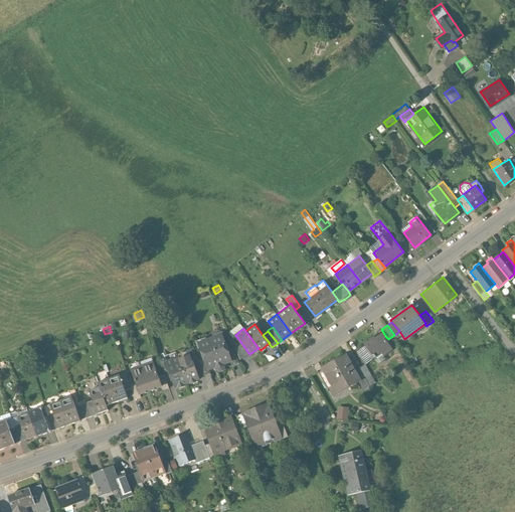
[(365,345),(358,350),(367,362),(374,357),(378,362),(385,357),(384,355),(393,349),(384,337),(385,336),(382,331),(375,336),(374,335),(363,342),(365,345)]
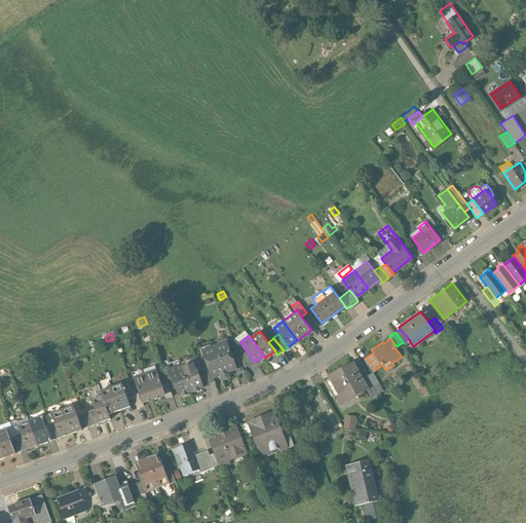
[(202,349),(209,366),(213,376),(235,368),(236,368),(232,358),(226,341),(202,349)]
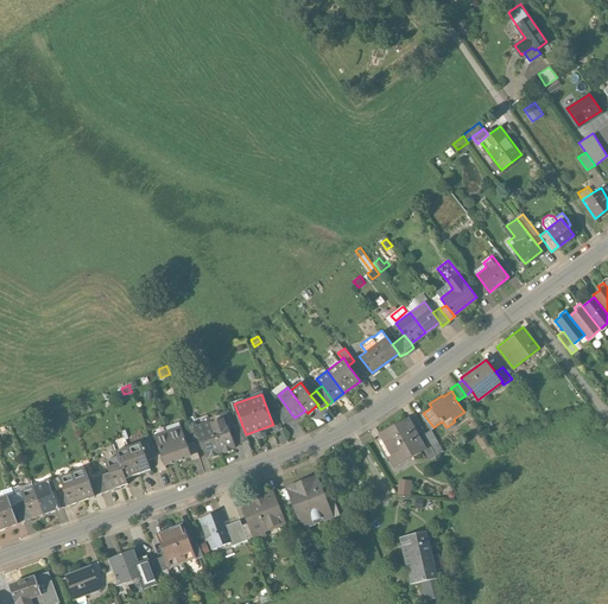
[(285,405),(278,409),(284,424),(293,417),(285,405)]
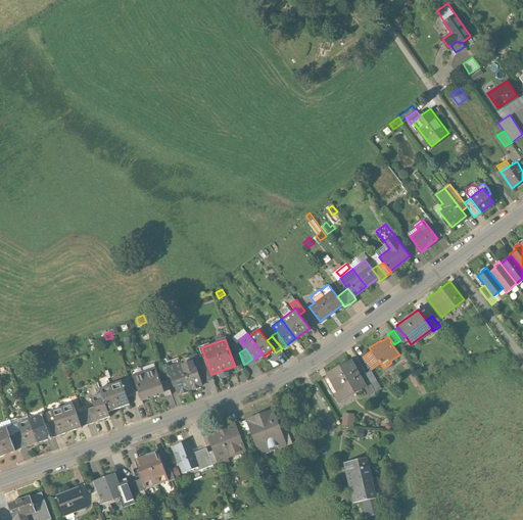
[(190,355),(191,359),(192,358),(196,368),(201,366),(196,351),(190,355)]
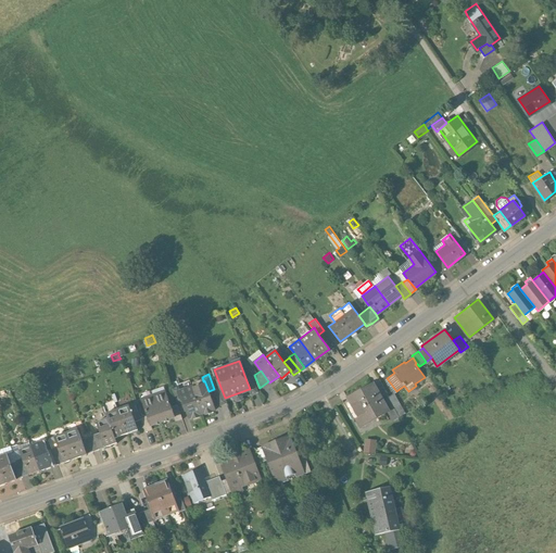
[(252,375),(245,378),(250,389),(249,389),(250,393),(257,390),(252,375)]
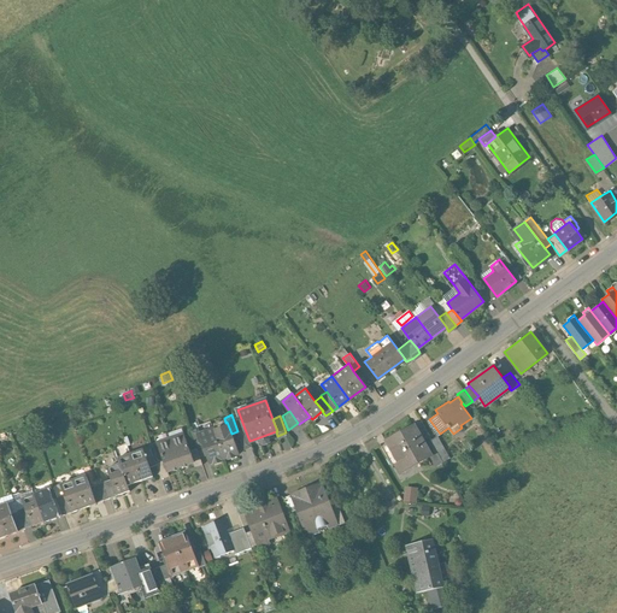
[(50,423),(48,419),(39,423),(41,431),(48,429),(47,424),(50,423)]
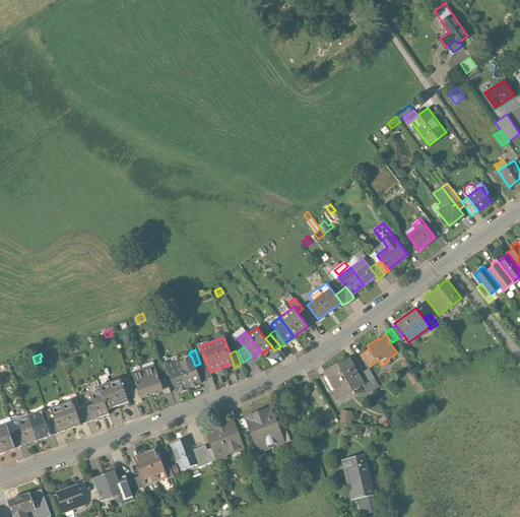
[(190,357),(180,361),(189,385),(200,381),(195,366),(191,356),(190,357)]
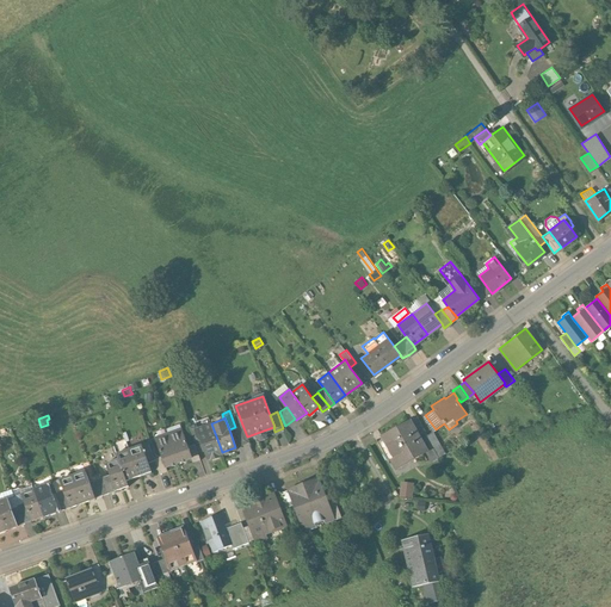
[(411,420),(383,435),(399,465),(426,451),(426,450),(420,438),(411,420)]
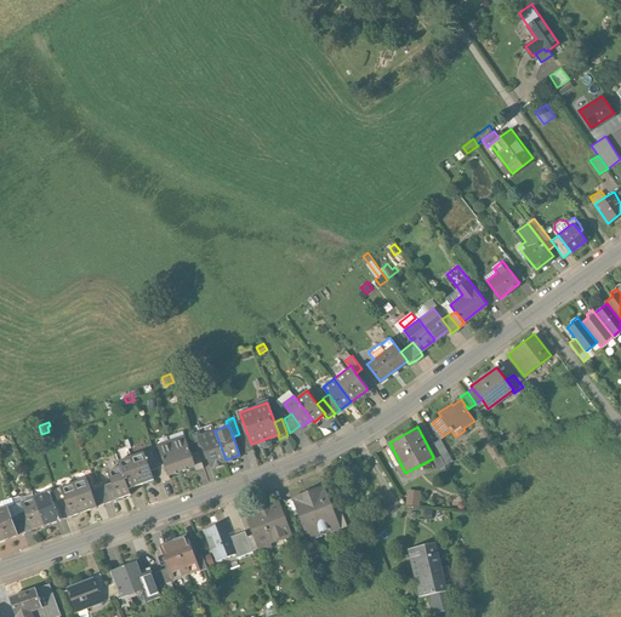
[(26,429),(17,433),(21,444),(30,440),(26,429)]
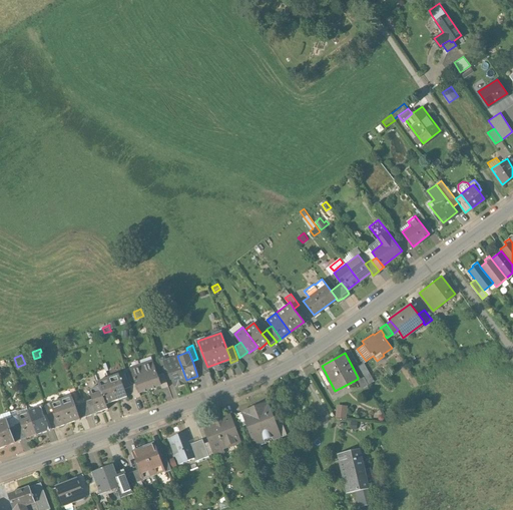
[(164,355),(158,357),(163,372),(169,369),(165,360),(166,359),(164,355)]
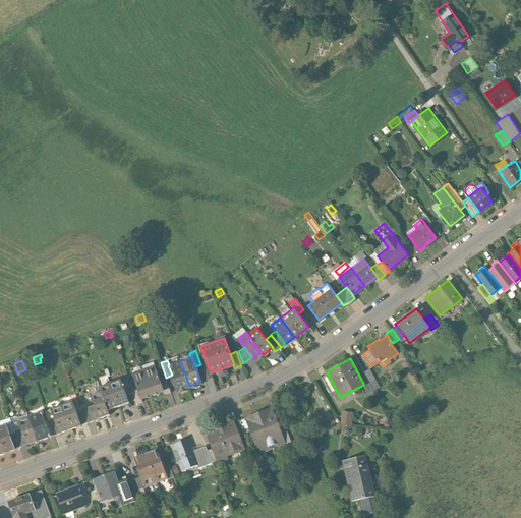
[(177,391),(189,386),(180,361),(169,364),(168,365),(172,375),(177,391)]
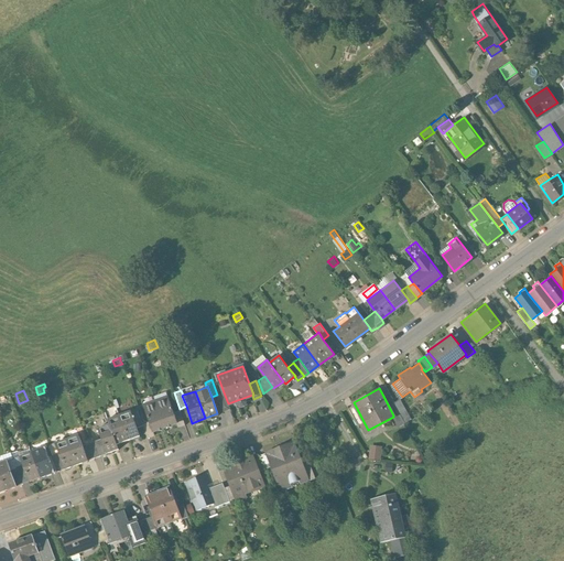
[(224,392),(217,395),(223,410),(230,408),(228,403),(224,392)]
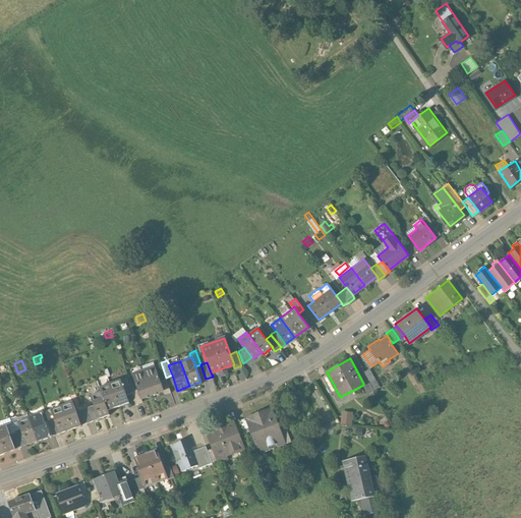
[(156,366),(145,370),(153,393),(163,390),(164,389),(161,380),(156,366)]
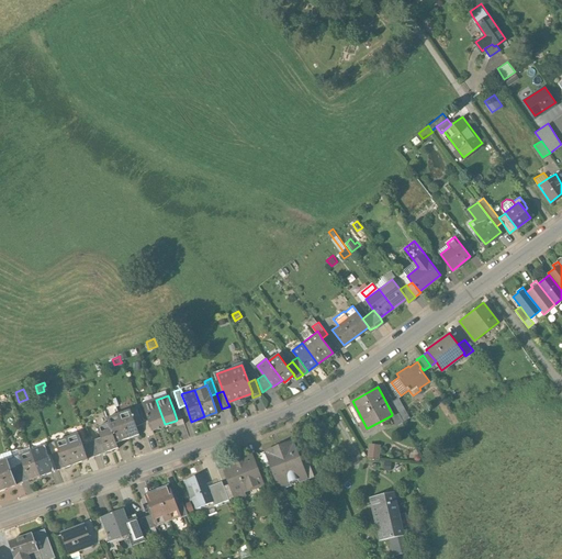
[(398,397),(392,400),(403,421),(409,416),(398,397)]
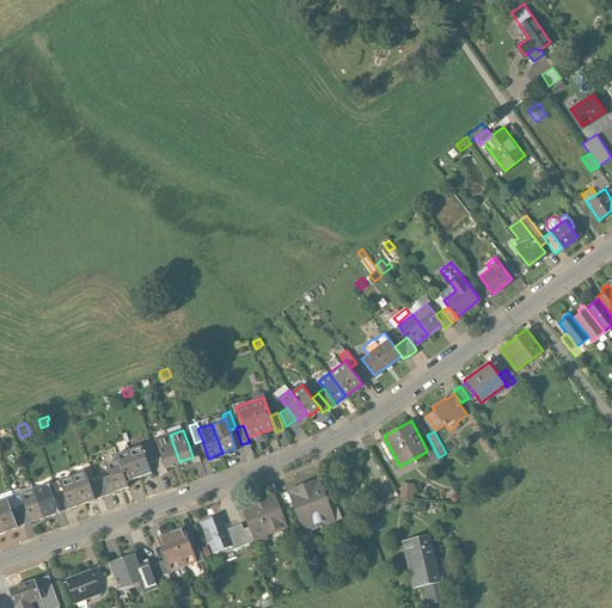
[(166,466),(179,461),(170,435),(155,440),(161,455),(165,466),(166,466)]
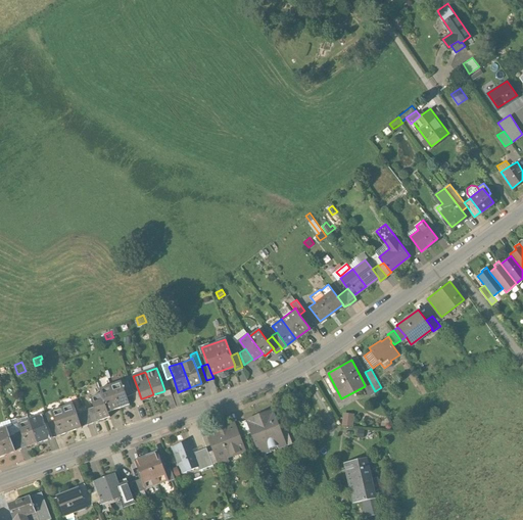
[(365,372),(360,375),(365,385),(365,386),(369,394),(375,391),(365,372)]
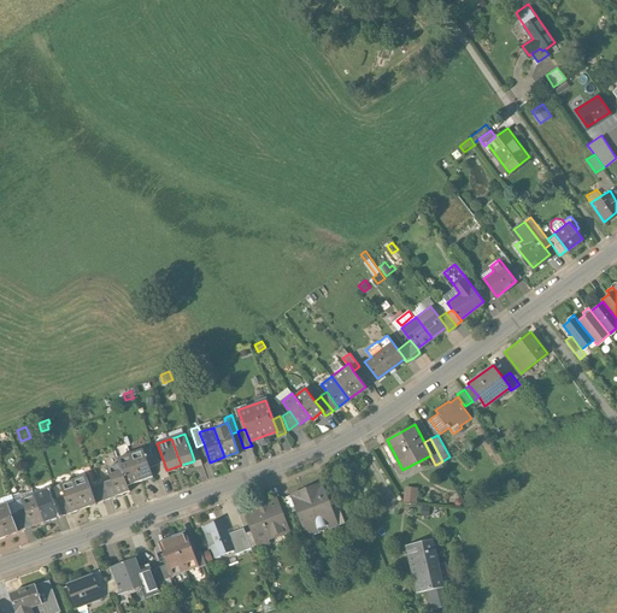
[(151,446),(144,448),(150,465),(157,463),(157,461),(151,446)]
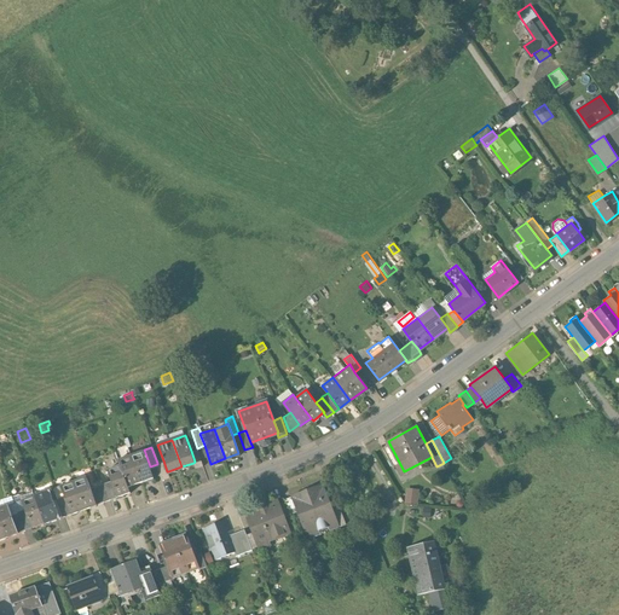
[(144,448),(131,453),(140,481),(154,476),(150,466),(144,450),(144,448)]
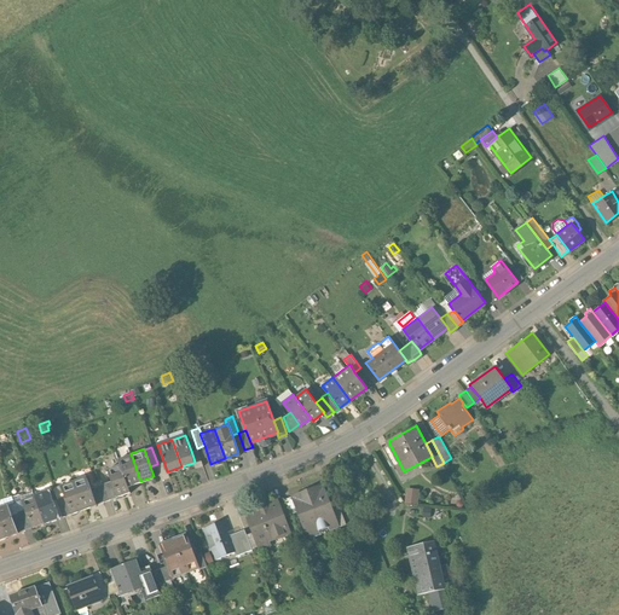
[(197,448),(191,451),(195,462),(194,463),(195,465),(202,462),(197,448)]
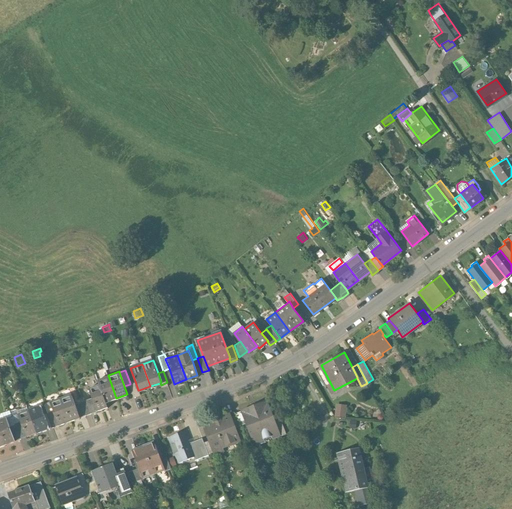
[(116,398),(108,375),(98,379),(99,384),(106,401),(116,398)]
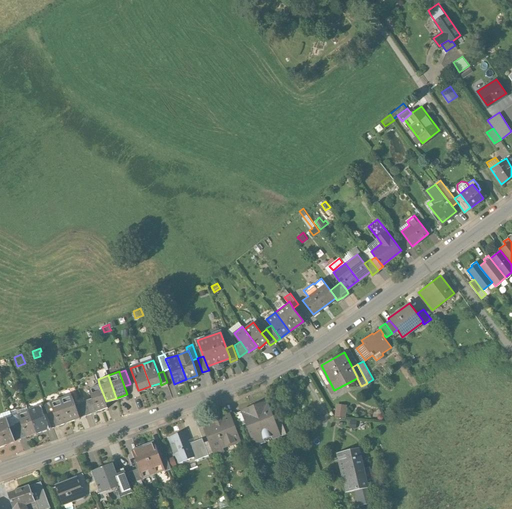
[(135,381),(130,383),(130,384),(134,394),(140,392),(139,390),(138,390),(135,381)]
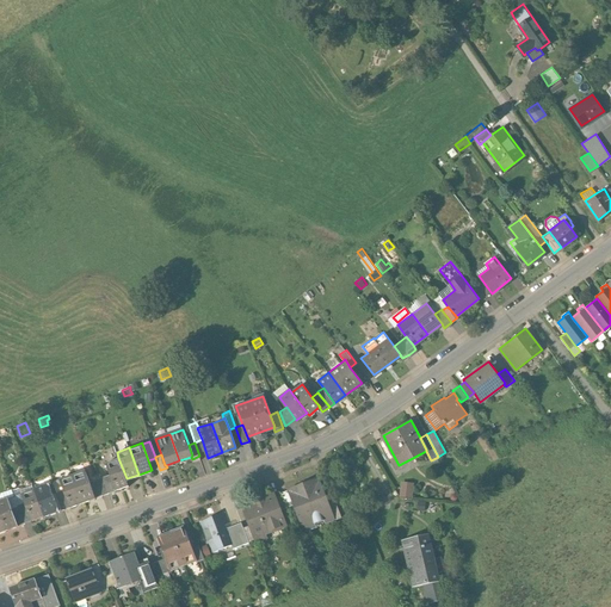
[(106,462),(110,474),(116,489),(128,484),(127,478),(118,458),(106,462)]
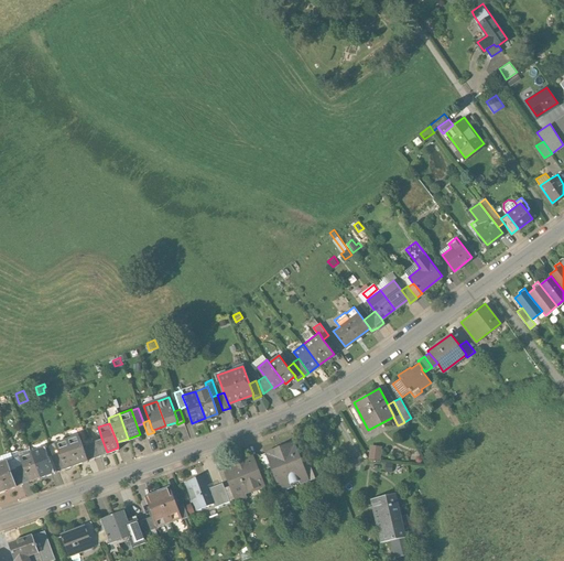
[(79,434),(67,438),(76,463),(88,459),(83,444),(79,434)]
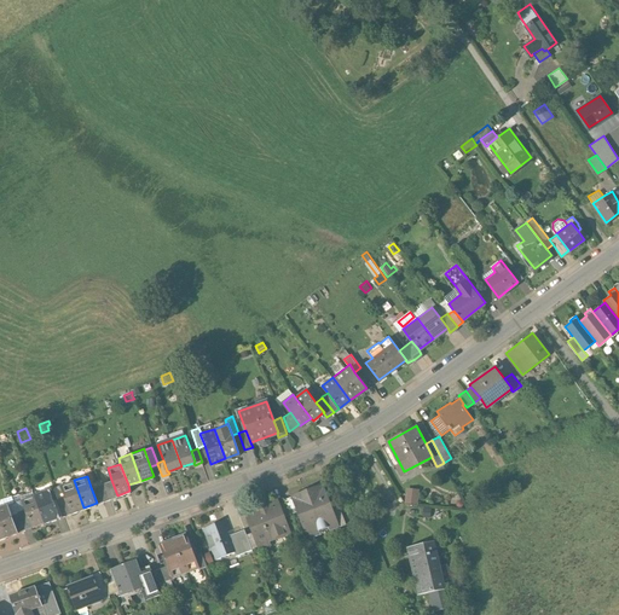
[(70,512),(84,508),(74,480),(61,485),(65,495),(70,512)]
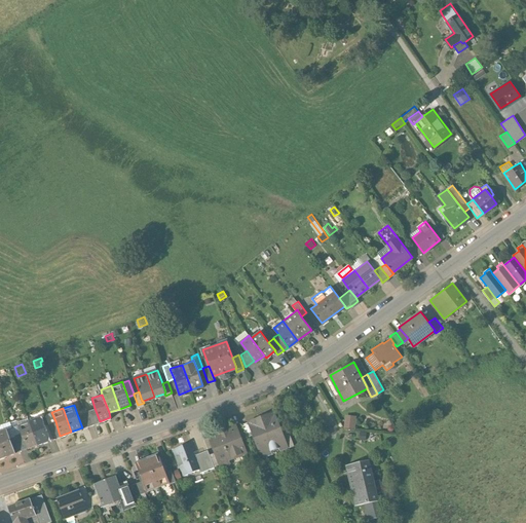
[(95,408),(77,414),(82,427),(100,421),(95,408)]
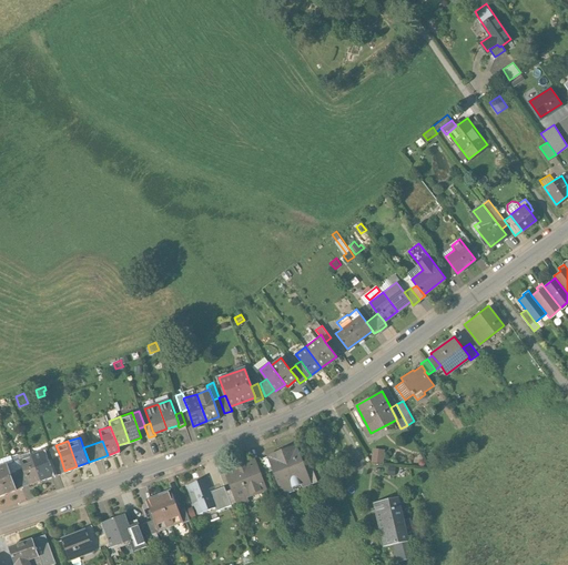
[(305,466),(296,444),(282,450),(261,457),(267,472),(273,470),(281,491),(293,486),(295,488),(298,487),(301,486),(301,483),(308,481),(310,480),(305,466)]
